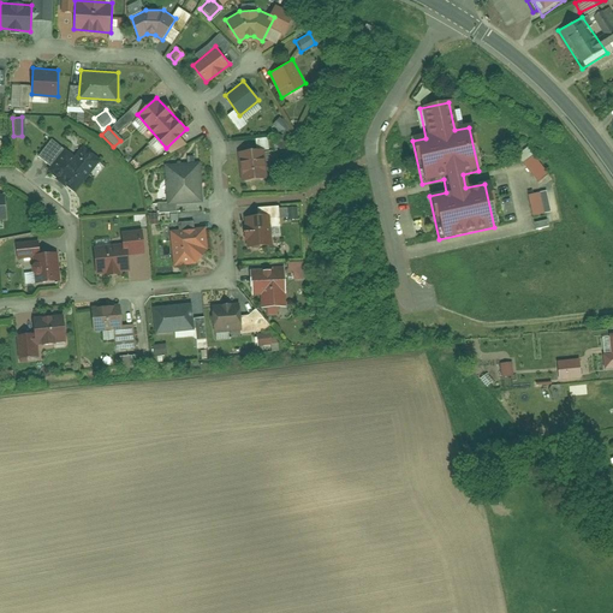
[(64,147),(48,170),(76,191),(100,158),(83,144),(75,153),(64,147)]
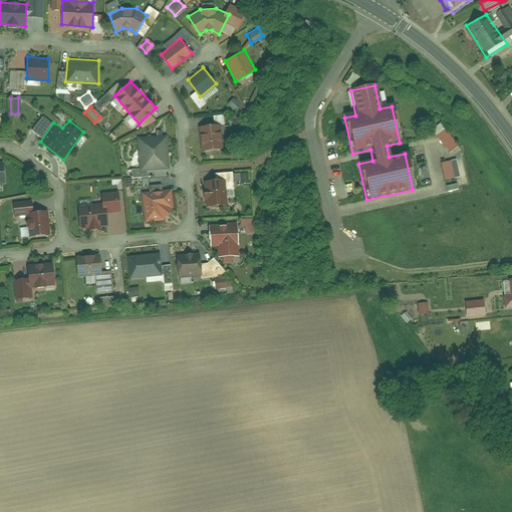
[(440,122),(430,129),(445,152),(455,146),(440,122)]
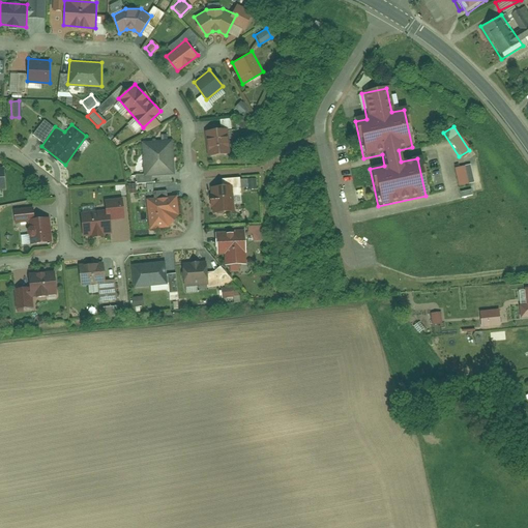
[(227,127),(204,129),(207,155),(230,152),(227,127)]
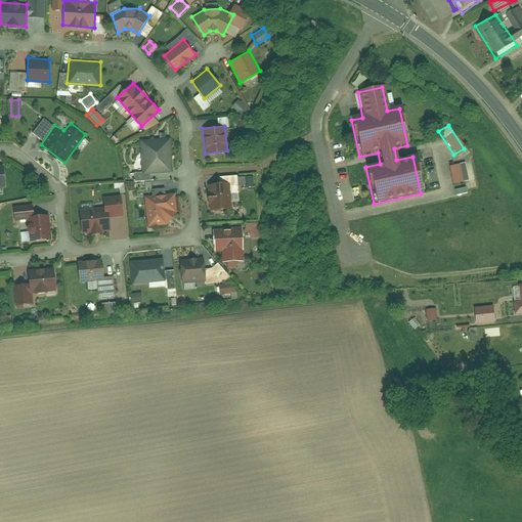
[(169,136),(140,138),(142,173),(172,171),(169,136)]
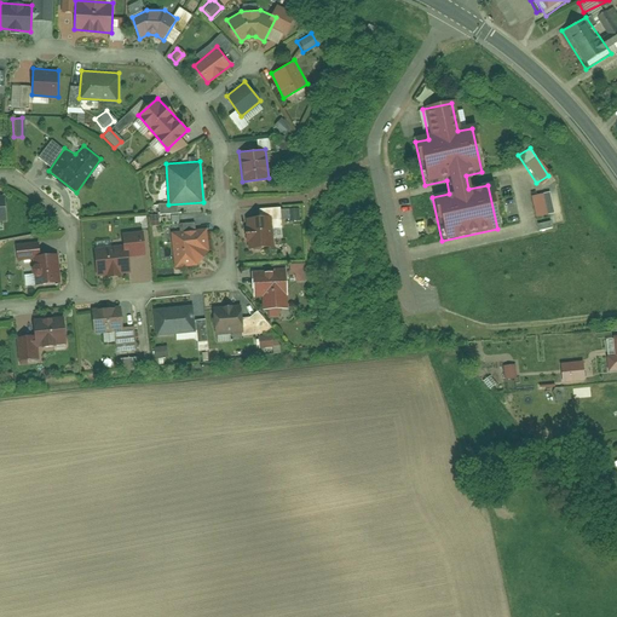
[(531,217),(551,214),(547,192),(529,195),(531,217)]
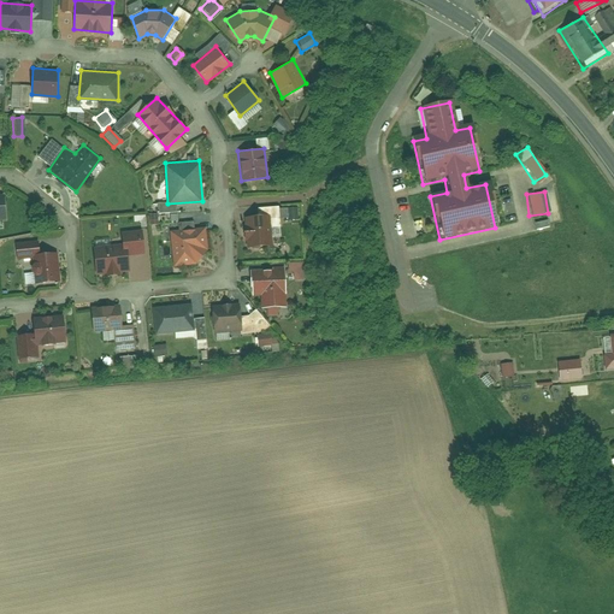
[(269,213),(244,216),(247,246),(272,243),(269,213)]
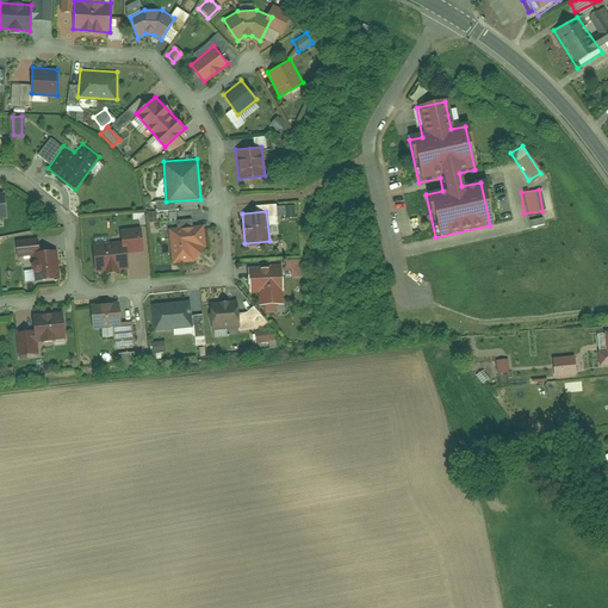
[(204,224),(168,228),(171,261),(194,260),(205,246),(204,224)]
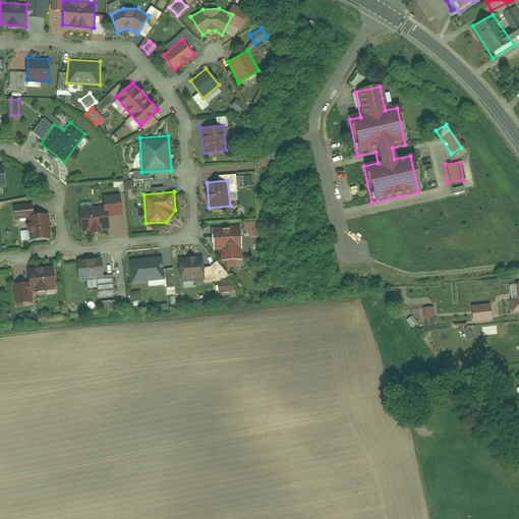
[(105,205),(79,208),(81,232),(109,228),(105,205)]
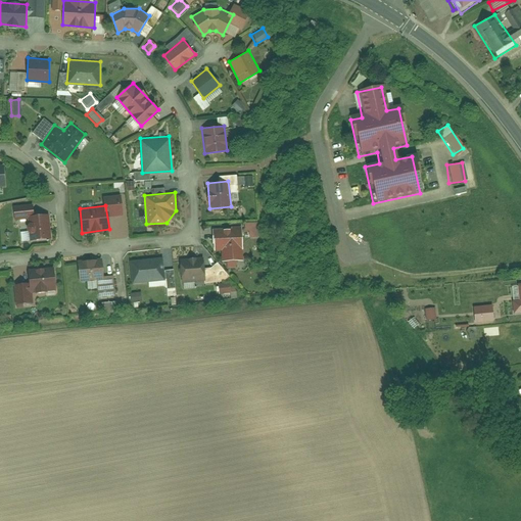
[(49,214),(26,216),(29,240),(51,237),(49,214)]
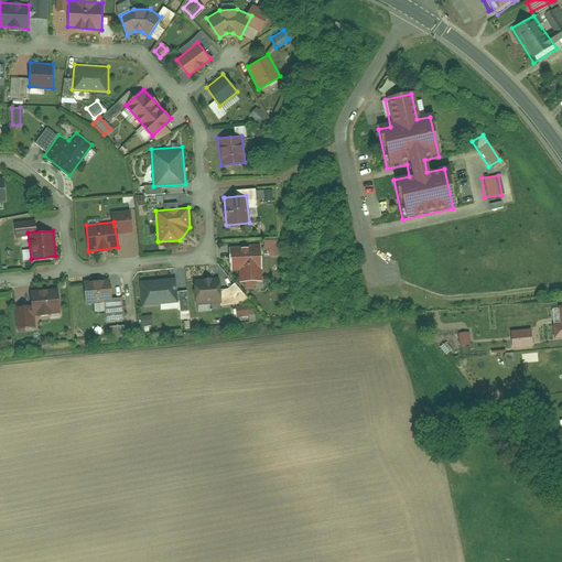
[(261,239),(261,248),(266,248),(266,256),(274,256),(274,239),(261,239)]
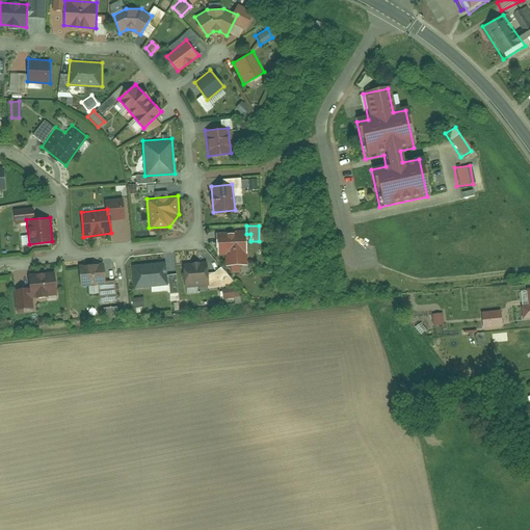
[(245,230),(217,232),(218,255),(226,255),(226,265),(247,264),(245,230)]
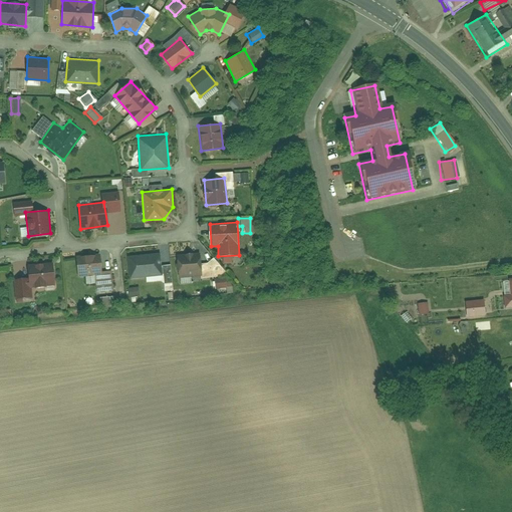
[(200,251),(177,254),(179,277),(202,275),(200,251)]
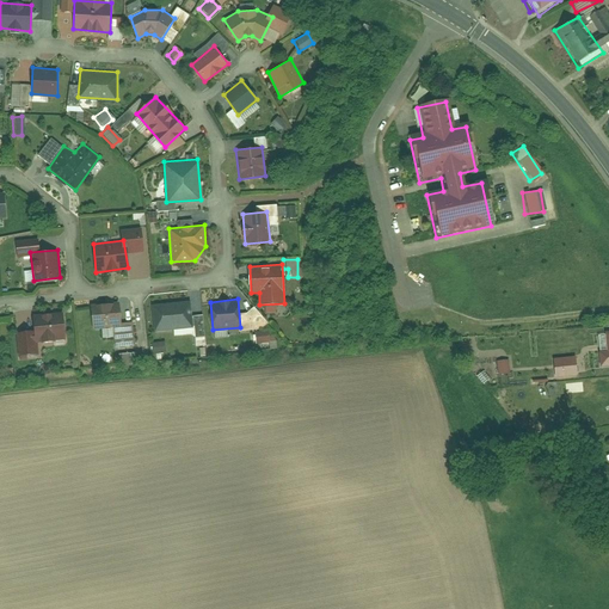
[(190,300),(152,303),(154,330),(192,325),(190,300)]
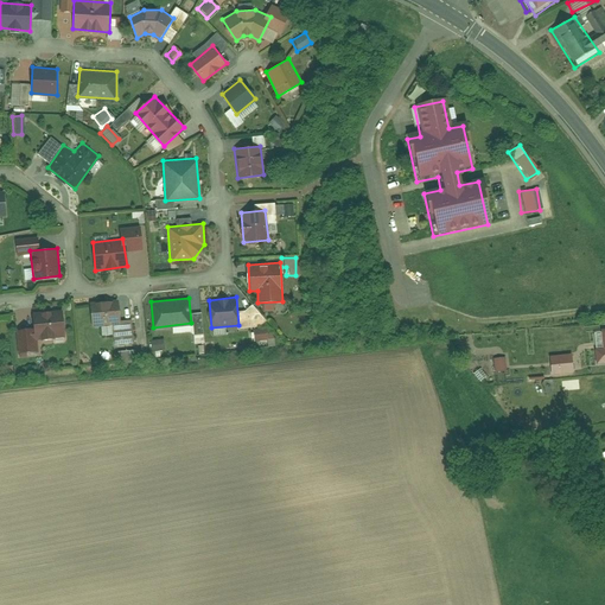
[(119,299),(90,301),(91,325),(121,323),(119,299)]
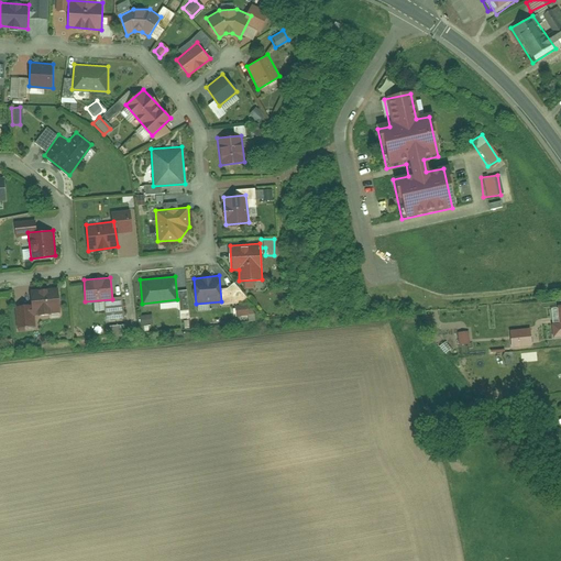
[(57,287),(31,289),(33,315),(61,311),(57,287)]
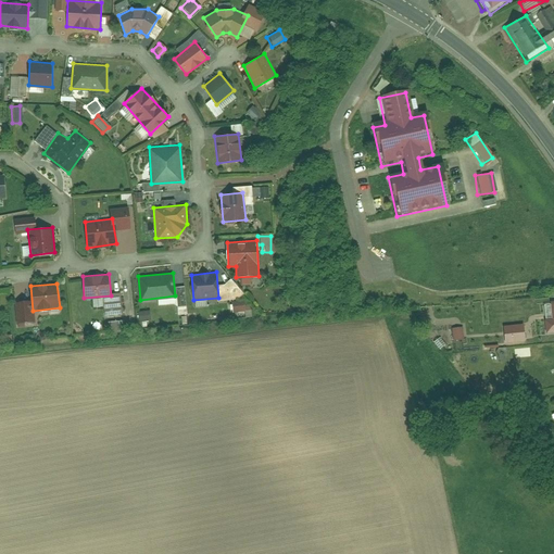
[(229,301),(229,312),(242,312),(242,301),(229,301)]
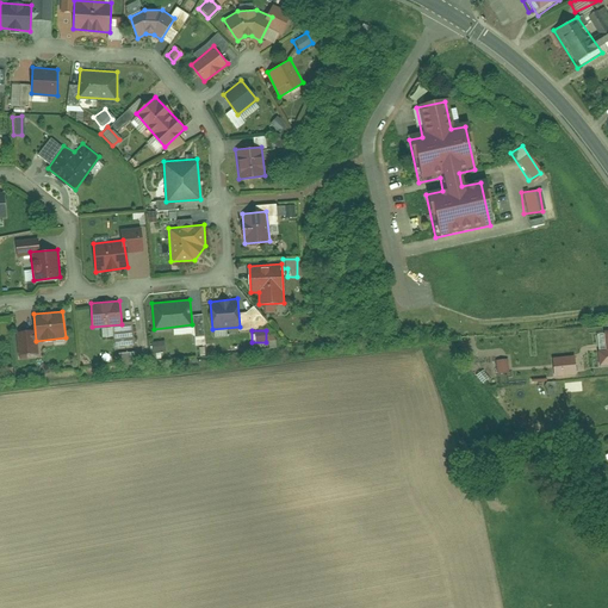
[(596,365),(607,364),(607,332),(601,332),(602,351),(596,351),(596,365)]
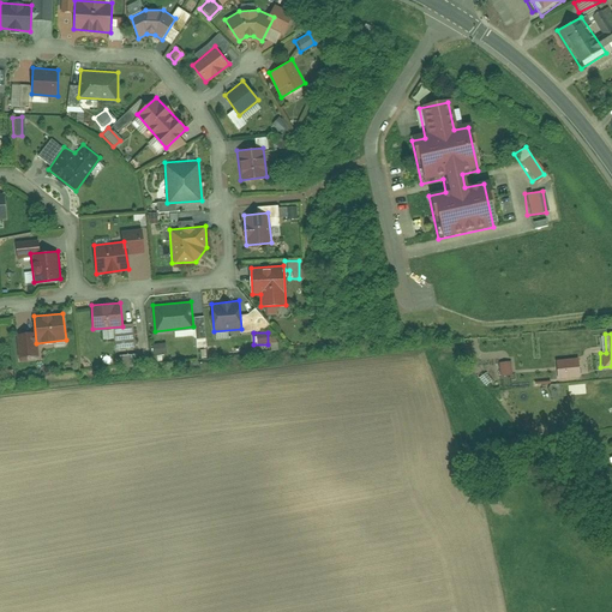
[(163,354),(163,343),(150,343),(150,354),(163,354)]
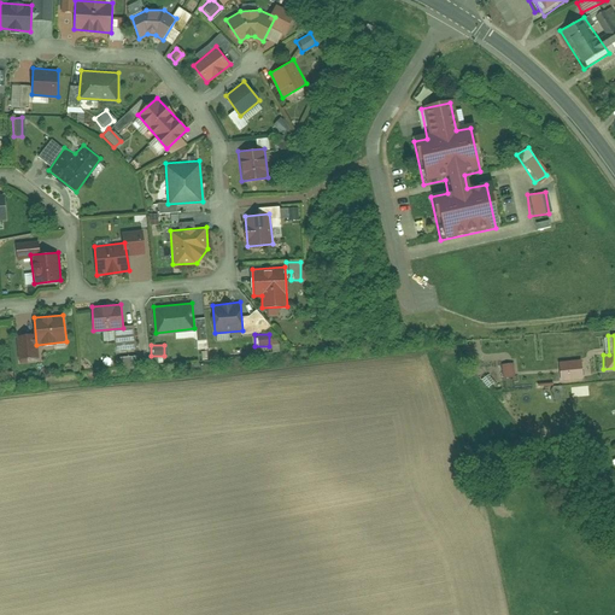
[(134,356),(116,357),(117,368),(135,367),(134,356)]
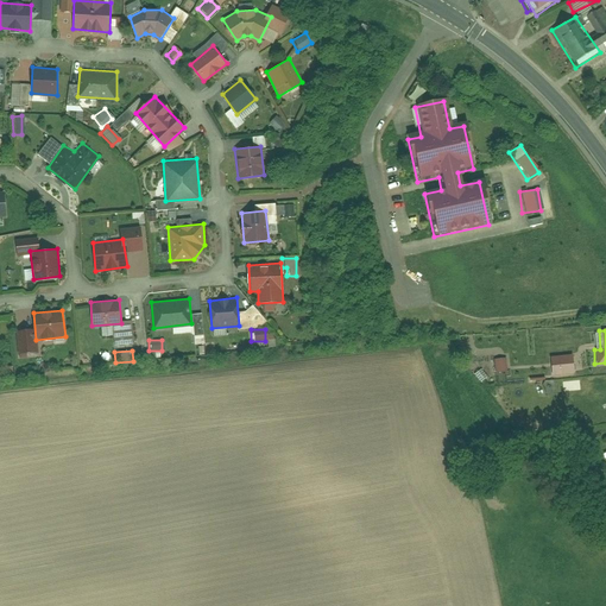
[(570,354),(547,355),(548,376),(570,374),(570,354)]
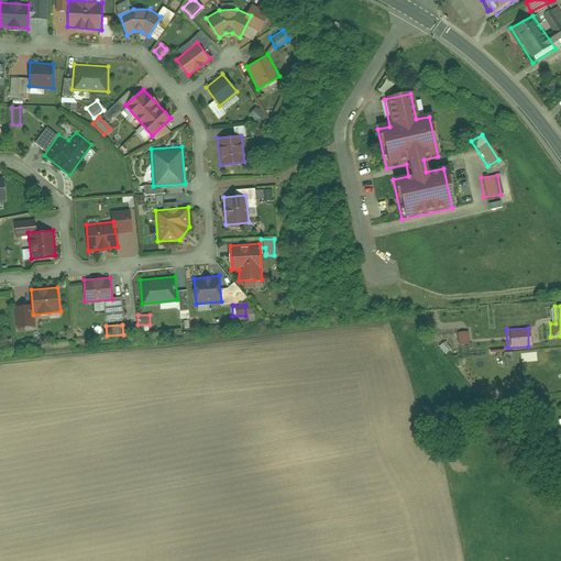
[(465,330),(455,331),(457,344),(466,343),(465,330)]
